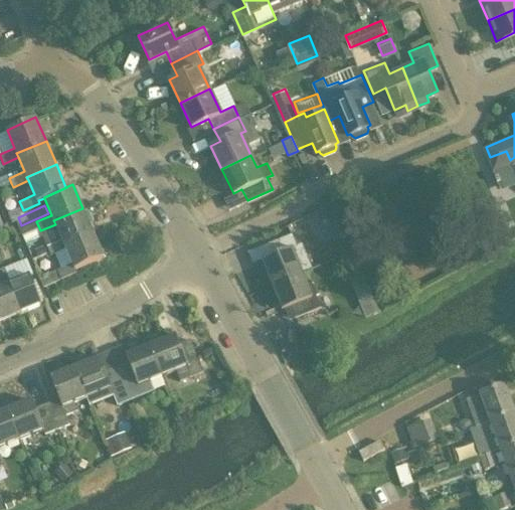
[(50,253),(65,247),(63,243),(93,231),(82,208),(53,220),(55,224),(61,238),(46,244),(50,253)]
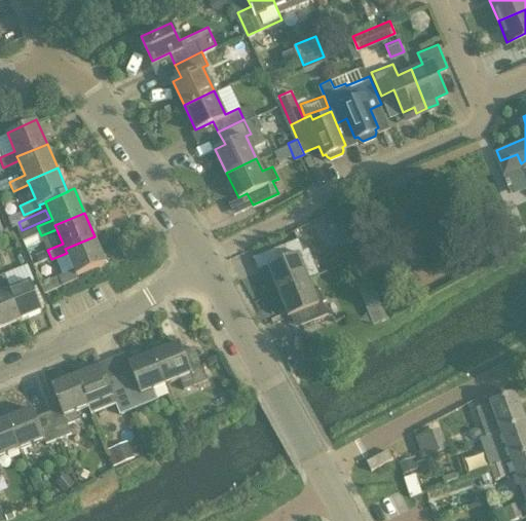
[(77,273),(105,261),(95,236),(65,249),(67,253),(73,267),(58,274),(62,284),(78,276),(77,273)]
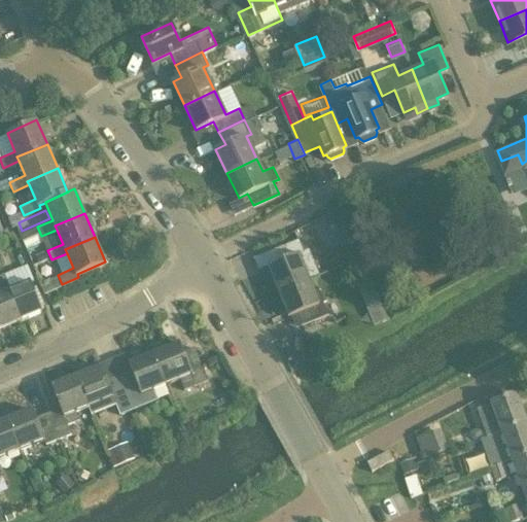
[(268,265),(278,289),(309,277),(300,253),(304,251),(297,238),(271,248),(276,262),(268,265)]
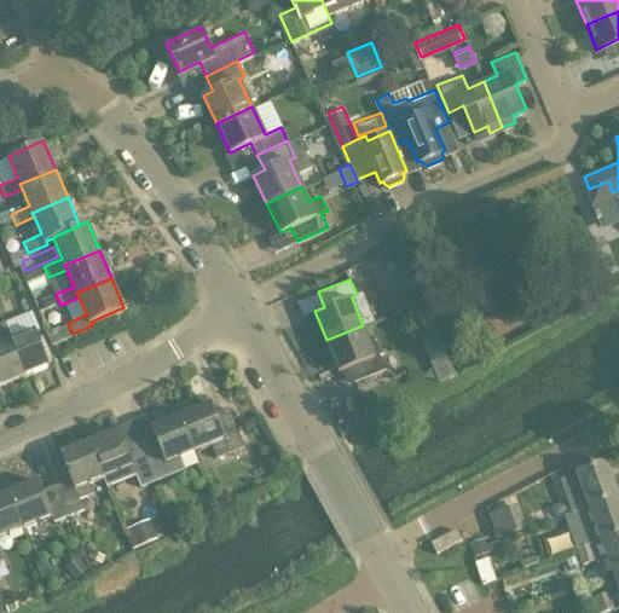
[(7,318),(12,333),(39,323),(33,308),(7,318)]
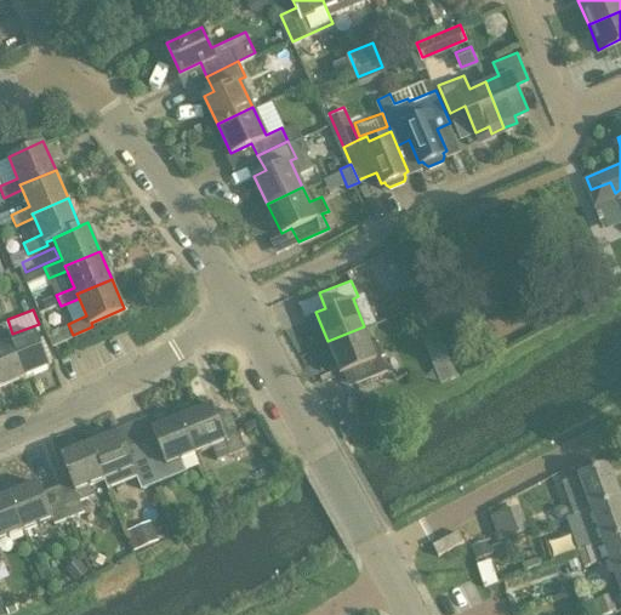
[(5,320),(0,322),(0,341),(1,343),(6,341),(21,376),(50,365),(35,330),(12,339),(5,320)]
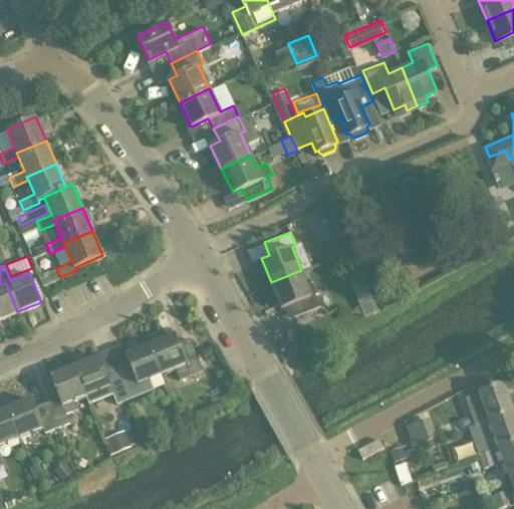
[(306,282),(301,270),(271,282),(280,307),(283,306),(288,318),(320,305),(315,293),(319,291),(314,279),(306,282)]
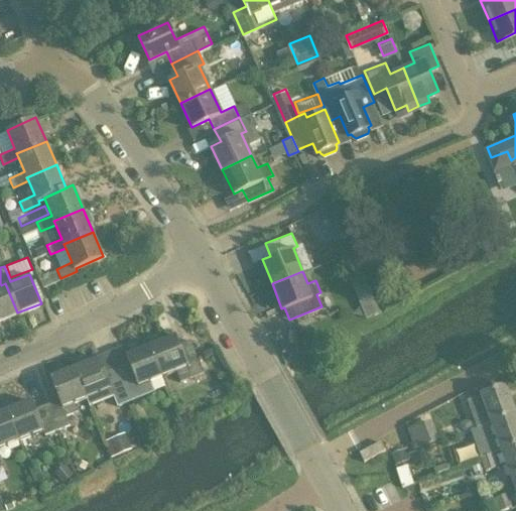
[(0,318),(17,312),(5,283),(1,285),(0,285),(0,318)]
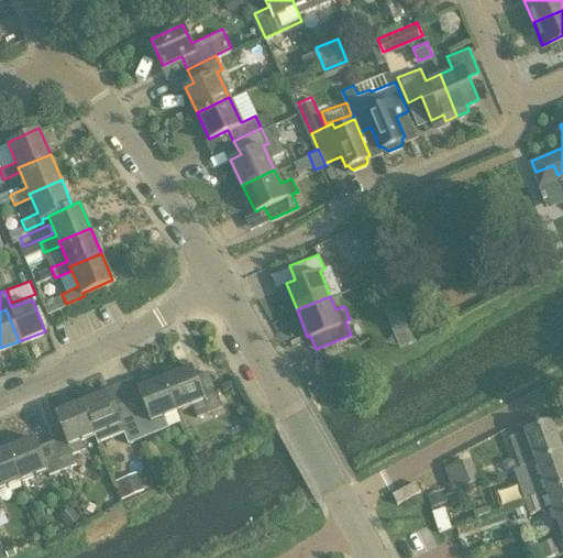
[(407,326),(401,313),(387,319),(393,331),(407,326)]
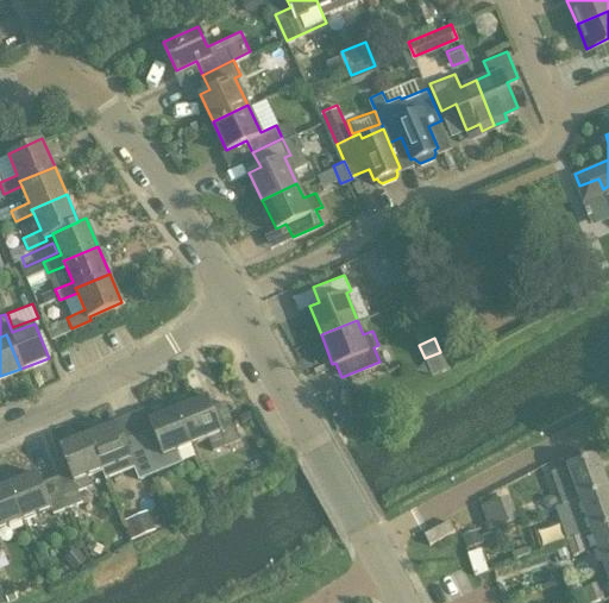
[(206,394),(177,406),(192,443),(207,437),(212,447),(240,437),(224,399),(211,404),(206,394)]
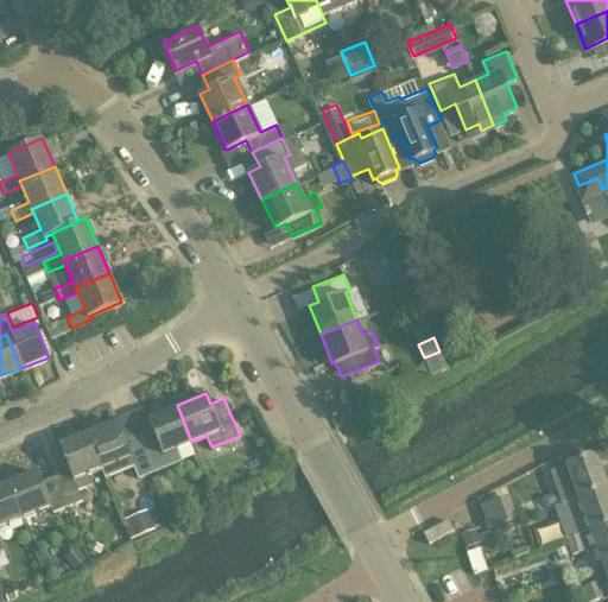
[(176,448),(191,442),(177,405),(147,417),(152,428),(138,433),(153,470),(181,458),(176,448)]
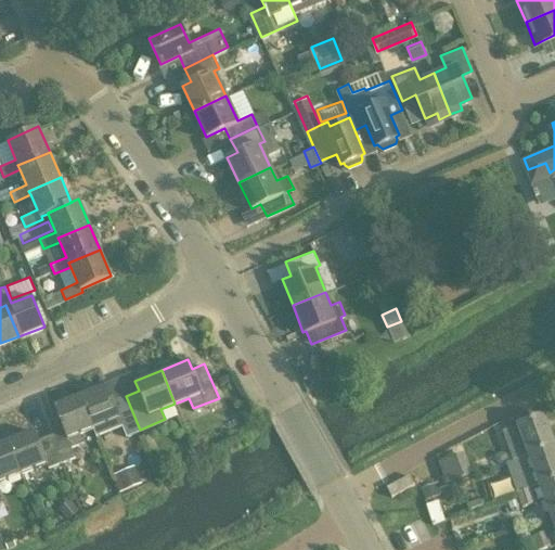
[(106,383),(80,394),(93,426),(95,433),(121,423),(126,435),(140,430),(126,396),(114,400),(106,383)]
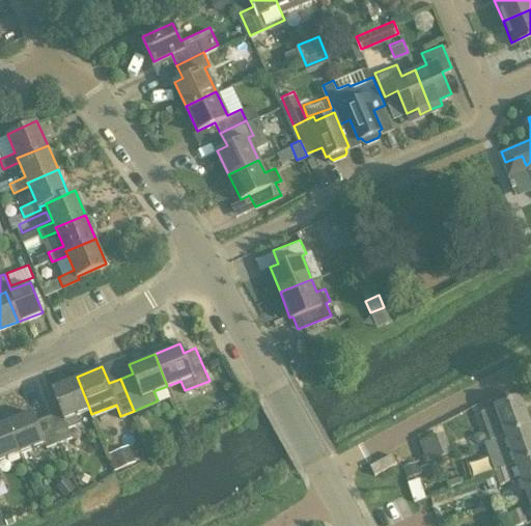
[(77,413),(89,408),(77,377),(51,387),(60,410),(48,414),(59,440),(72,436),(67,425),(80,421),(77,413)]
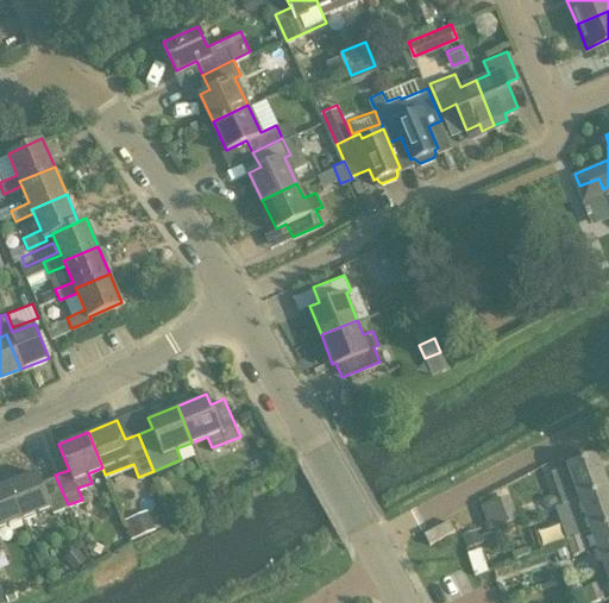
[(579,497),(608,487),(596,454),(567,464),(579,497)]
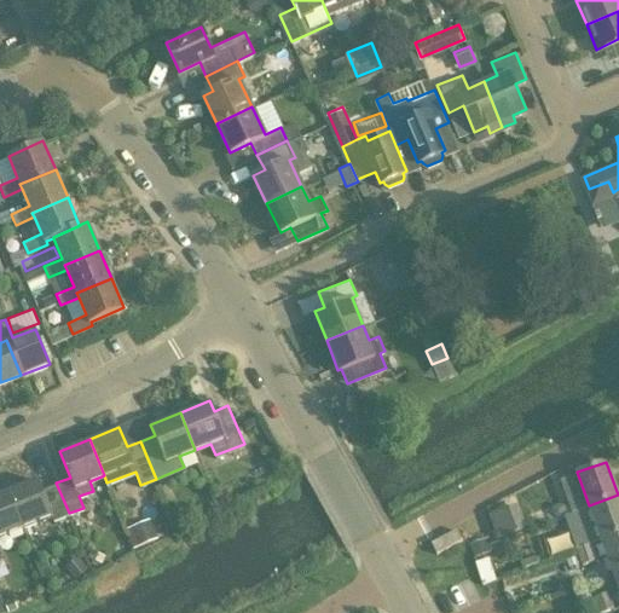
[(53,520),(69,513),(56,483),(42,489),(38,478),(9,490),(23,527),(52,515),(53,520)]
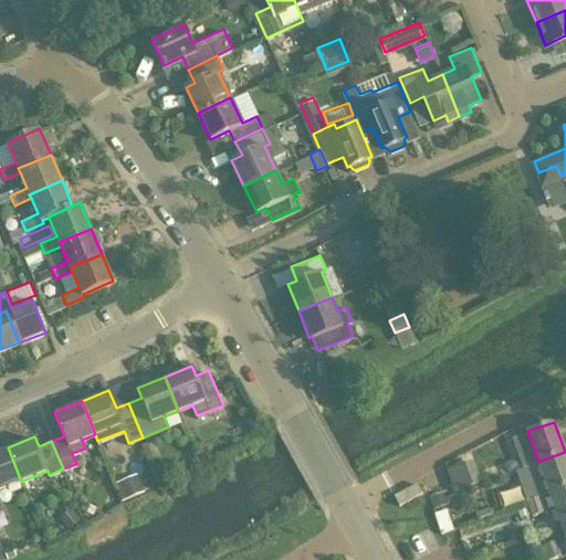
[(0,504),(0,489),(21,482),(8,447),(0,450),(0,508),(2,508),(0,504)]
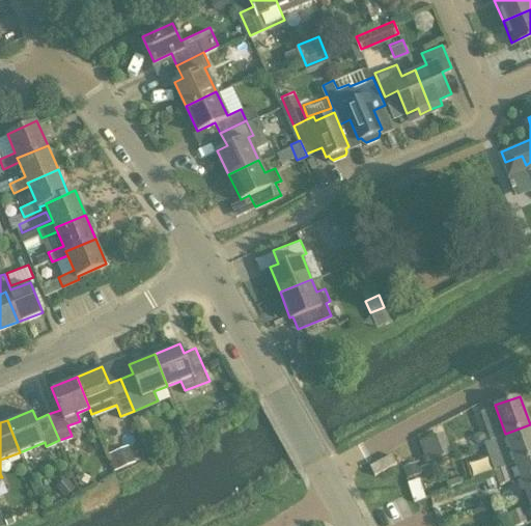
[(530,455),(530,426),(530,424),(505,434),(515,462),(530,455)]
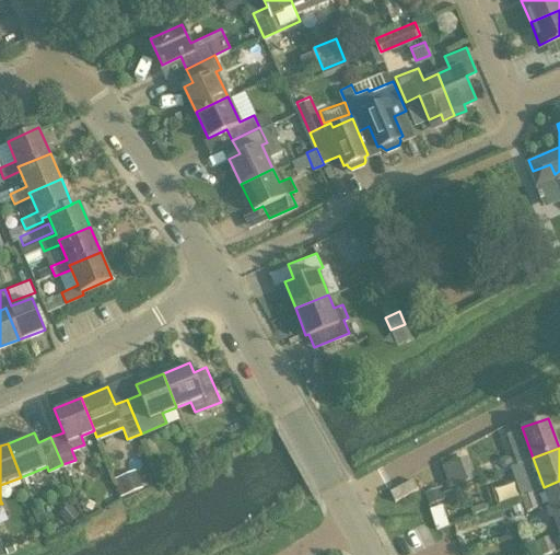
[(442,463),(451,484),(473,476),(465,454),(442,463)]
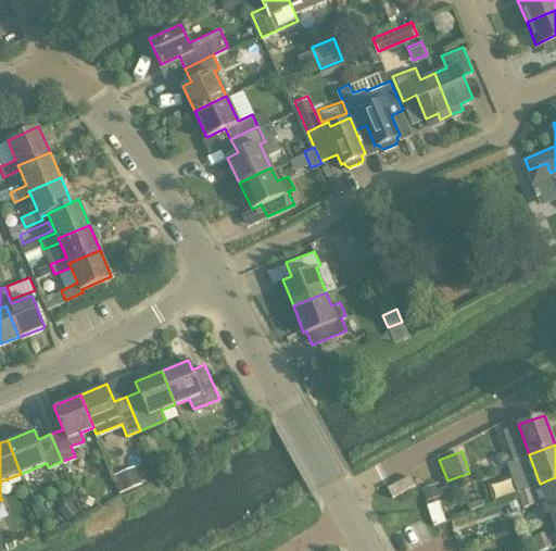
[(114,470),(119,487),(141,480),(136,463),(114,470)]
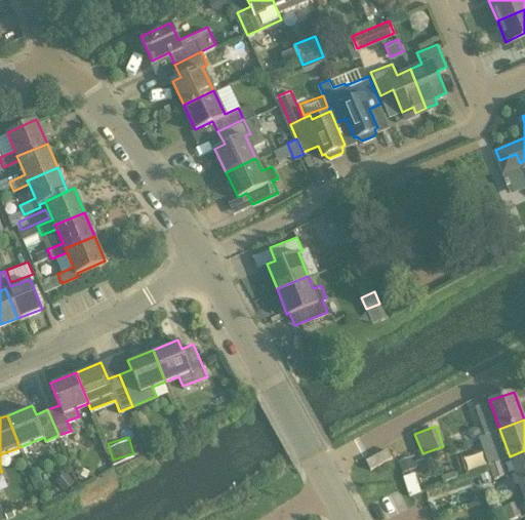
[(497,445),(483,450),(488,465),(502,460),(497,445)]
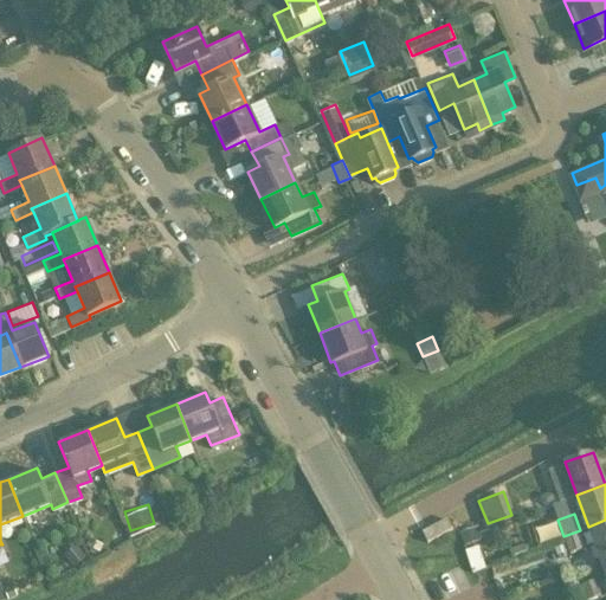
[(452,527),(446,516),(421,529),(427,540),(452,527)]
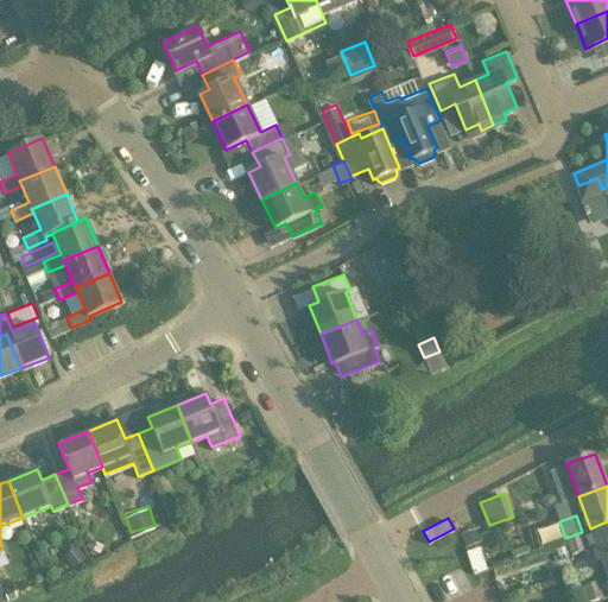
[(607,558),(607,521),(590,528),(601,561),(607,558)]
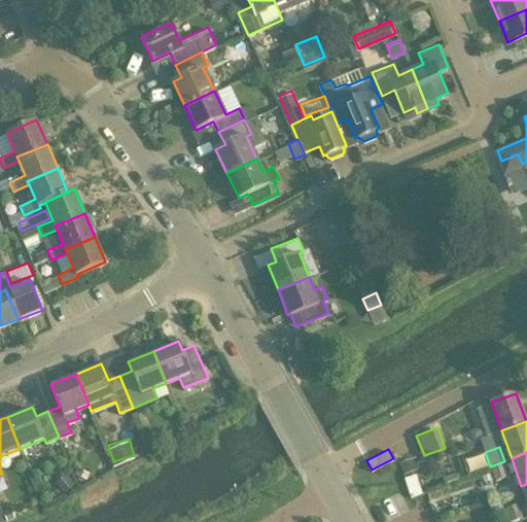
[(504,461),(490,466),(495,479),(508,475),(504,461)]
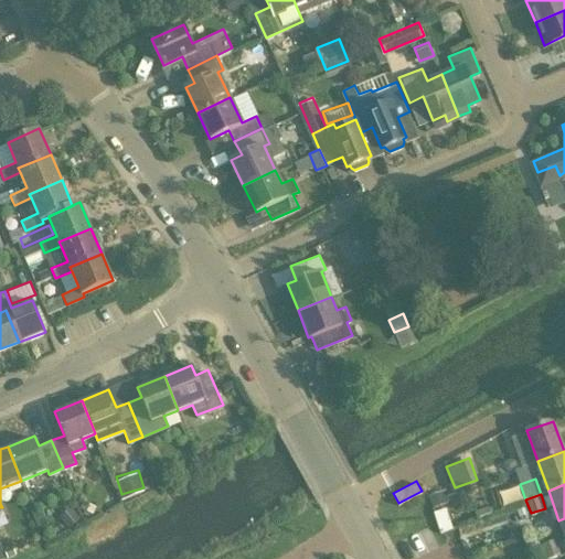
[(542,543),(546,557),(560,552),(555,538),(542,543)]
